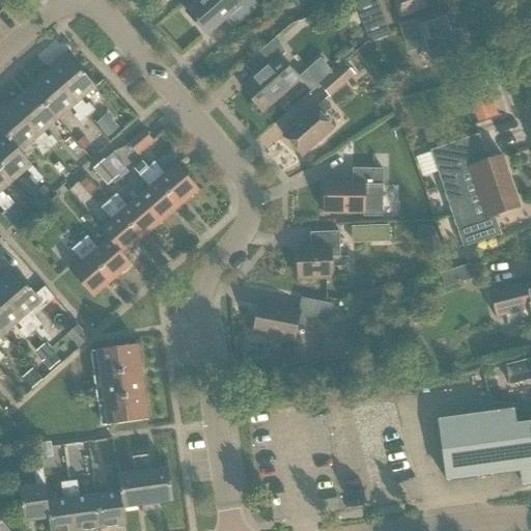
[(253,0),(201,0),(188,12),(207,35),(232,15),(241,24),(260,7),(253,0)]
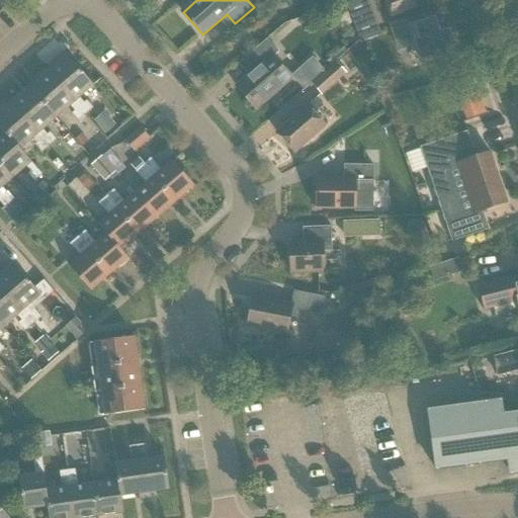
[(370,0),(356,0),(348,3),(361,42),(382,35),(370,0)]
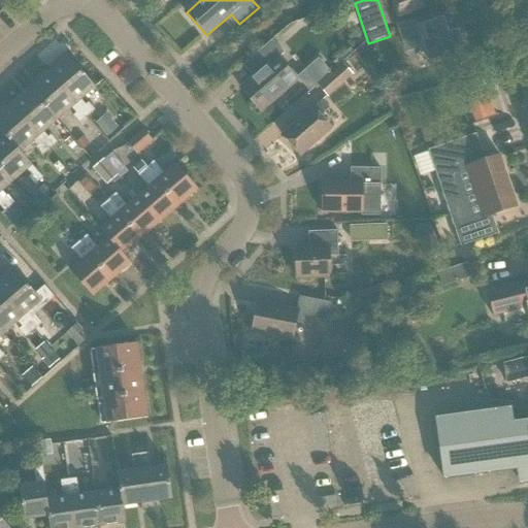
[(393,0),(398,15),(424,6),(421,0),(393,0)]
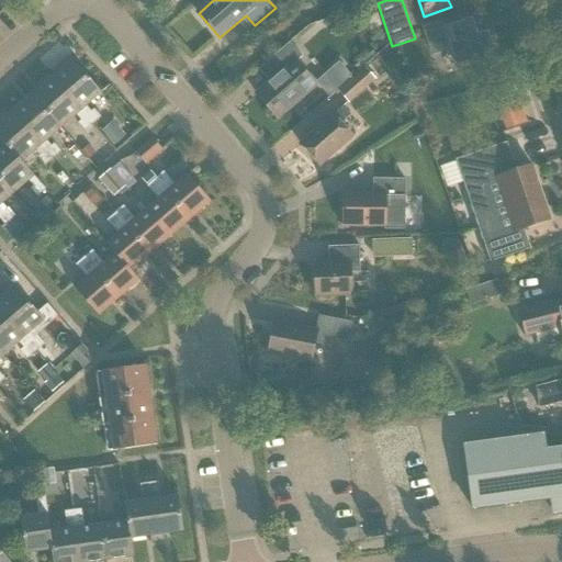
[(444,24),(444,22),(424,29),(434,55),(452,48),(458,66),(494,53),(487,34),(483,35),(475,13),(444,24)]
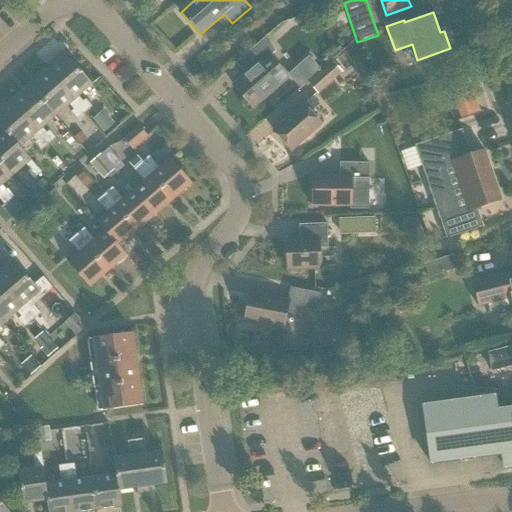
[(253,71),(235,87),(254,107),(288,77),(270,57),(276,51),(265,39),(242,59),(253,71)]
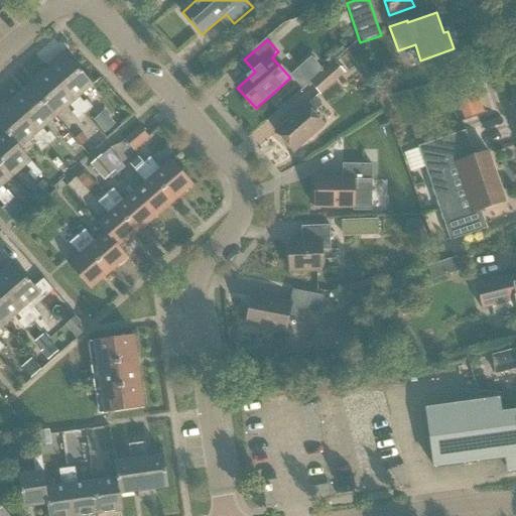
[(67,54),(53,66),(47,71),(85,115),(92,109),(86,101),(84,103),(79,98),(93,85),(67,54)]
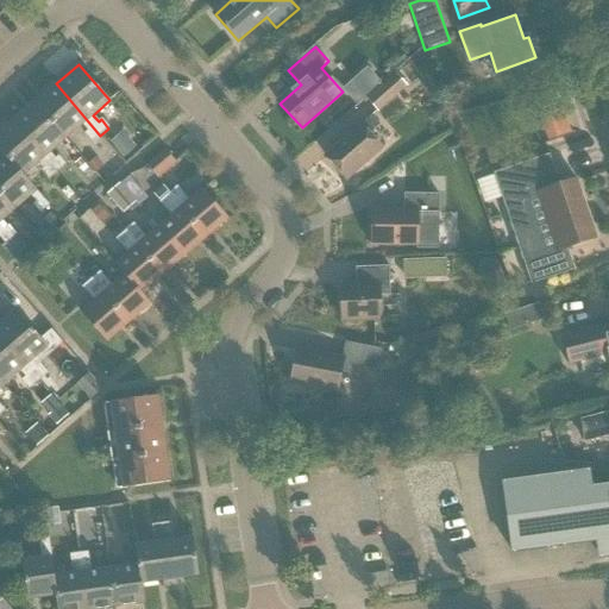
[(368,100),(378,113),(408,87),(396,75),(368,100)]
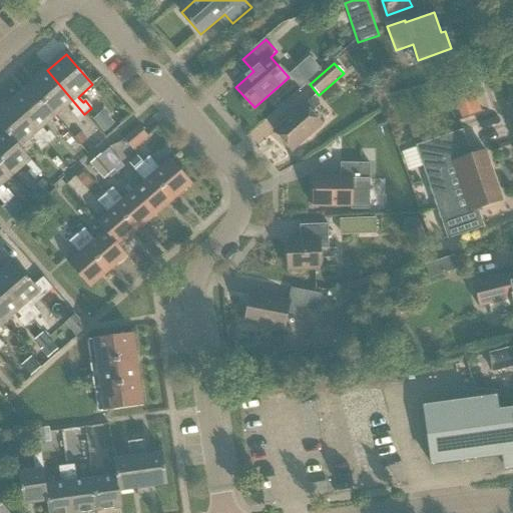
[(84,114),(47,70),(29,85),(55,116),(68,105),(73,110),(71,112),(77,120),(84,114)]
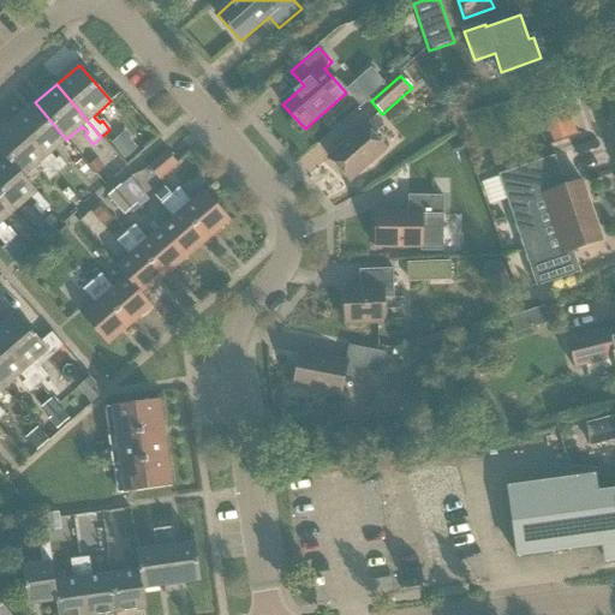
[(359,85),(350,93),(362,106),(370,97),(359,85)]
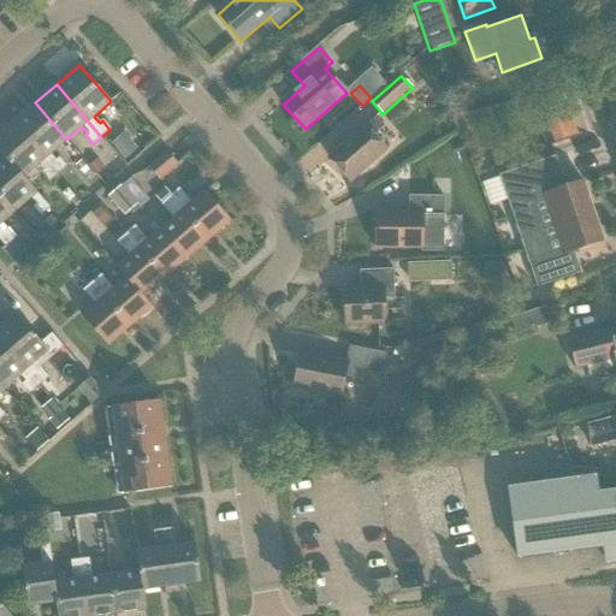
[(66,140),(35,102),(13,122),(58,175),(66,167),(59,158),(55,160),(51,154),(66,140)]
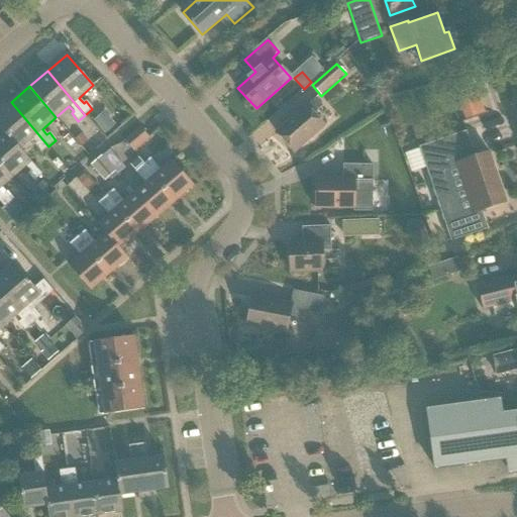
[(462,112),(485,112),(484,88),(461,89),(462,112)]
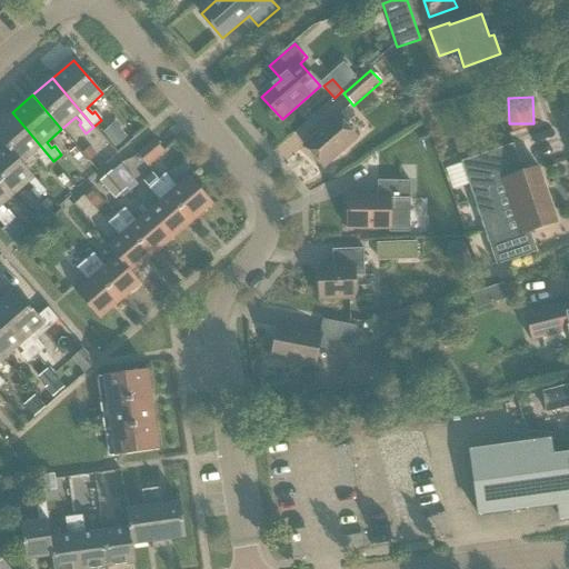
[(348,109),(305,147),(325,169),(358,139),(347,126),(356,118),(348,109)]
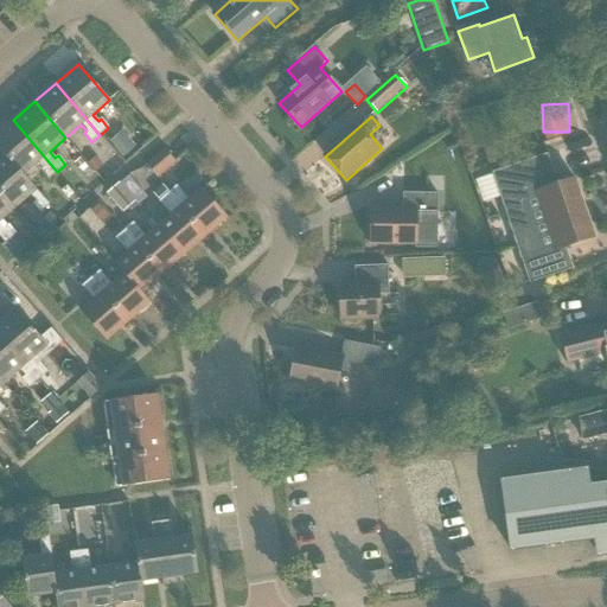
[(13,120),(0,131),(0,148),(4,154),(23,174),(24,174),(38,160),(44,167),(40,171),(49,179),(57,172),(13,120)]
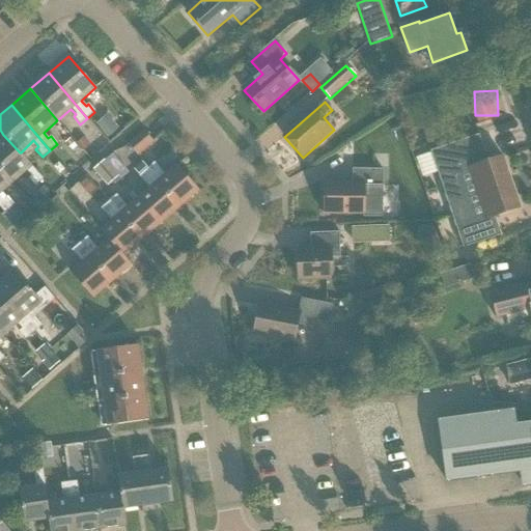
[(93,117),(103,128),(111,120),(101,110),(93,117)]
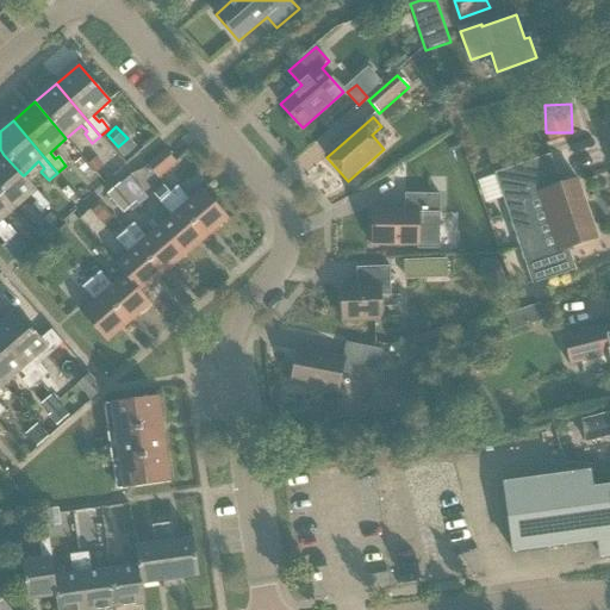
[(167,151),(149,167),(160,180),(178,165),(167,151)]
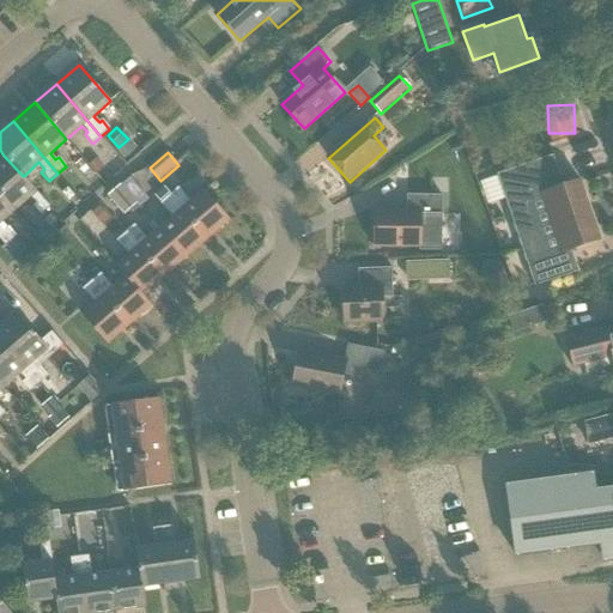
[(4,156),(0,158),(0,193),(14,211),(32,195),(37,202),(34,205),(41,213),(49,206),(24,176),(23,176),(4,156)]
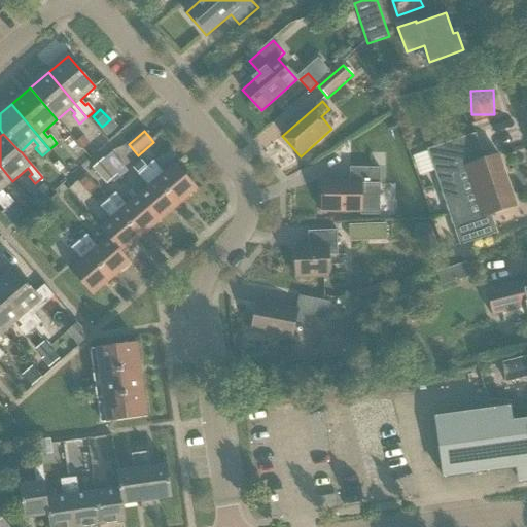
[(499,155),(484,161),(476,135),(427,151),(460,247),(497,235),(491,215),(516,207),(499,155)]
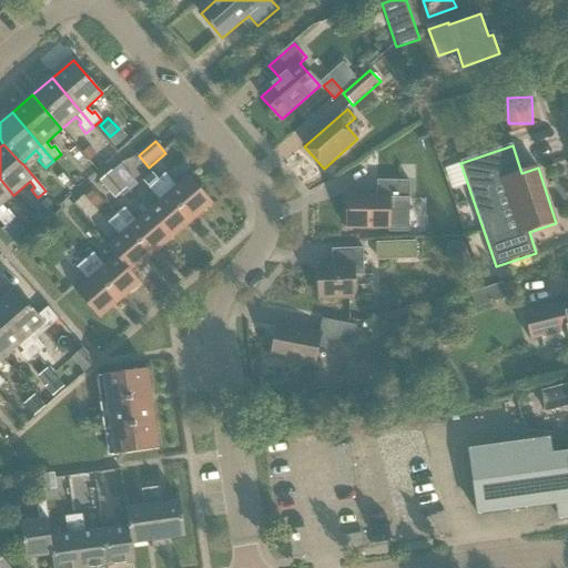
[(124,165),(139,183),(150,174),(135,156),(124,165)]
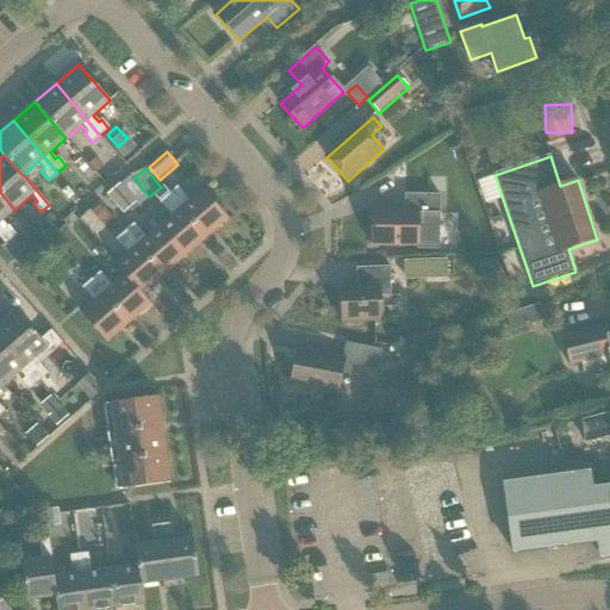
[(206,238),(229,219),(204,191),(192,201),(179,187),(169,195),(206,238)]
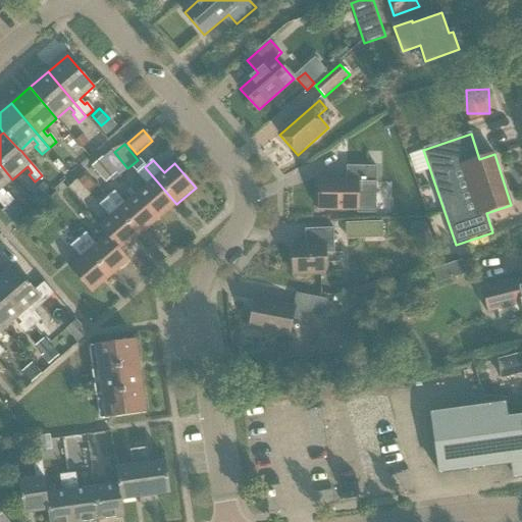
[(0,164),(0,203),(4,208),(12,201),(6,194),(3,197),(0,193),(0,189),(12,179),(0,164)]
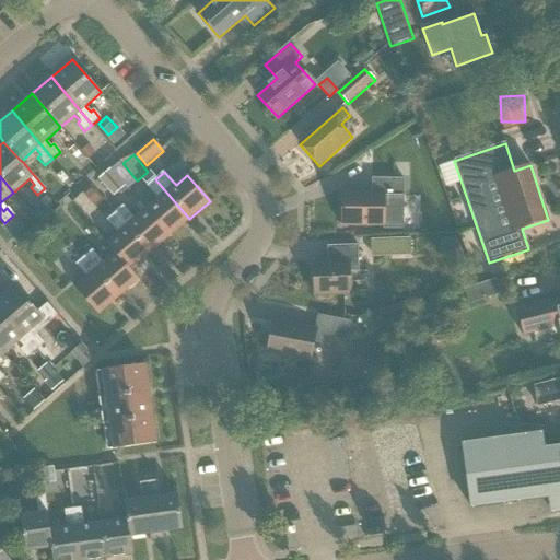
[(170,235),(189,219),(155,179),(148,186),(159,199),(147,209),(170,235)]
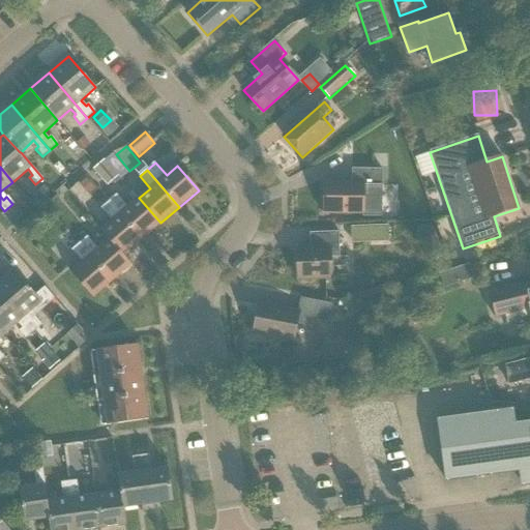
[(324,183),(324,214),(364,214),(364,217),(382,217),(382,171),(353,170),(353,183),(324,183)]
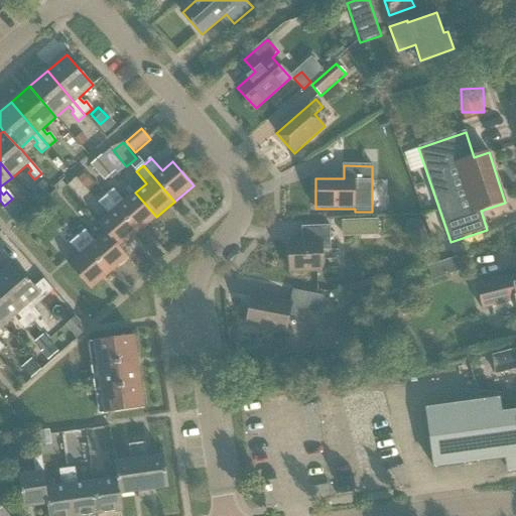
[(138,233),(156,217),(135,192),(125,202),(115,189),(107,197),(138,233)]
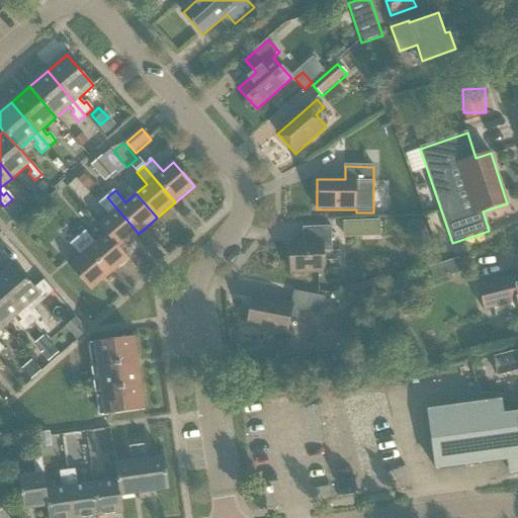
[(406,197),(411,214),(422,211),(418,194),(406,197)]
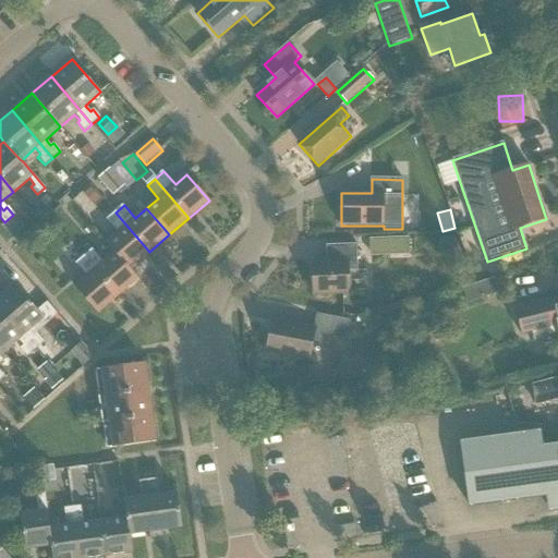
[(119,232),(107,243),(114,253),(116,252),(130,268),(149,252),(116,213),(107,219),(119,232)]
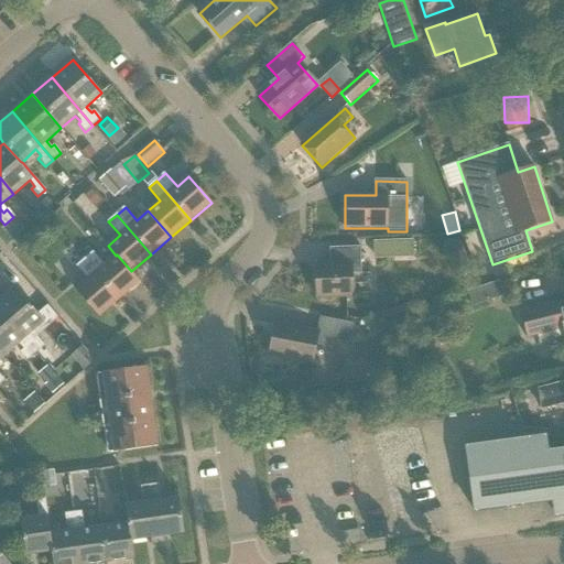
[(375,241),(375,259),(393,259),(393,241),(375,241)]
